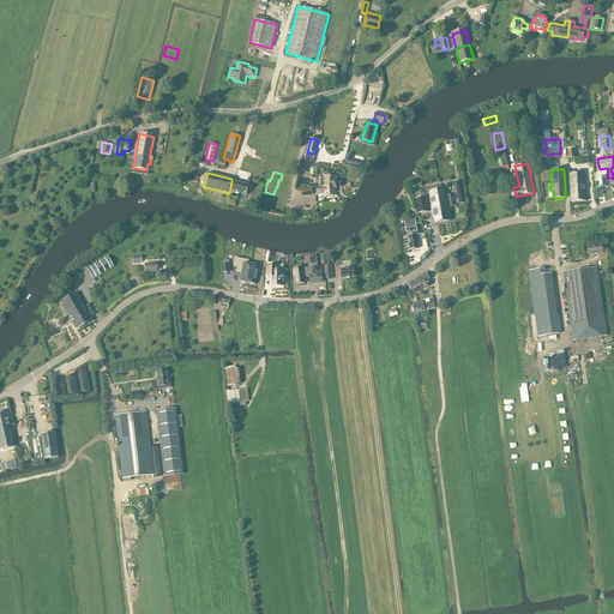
[(584,173),(570,174),(571,203),(585,202),(584,173)]
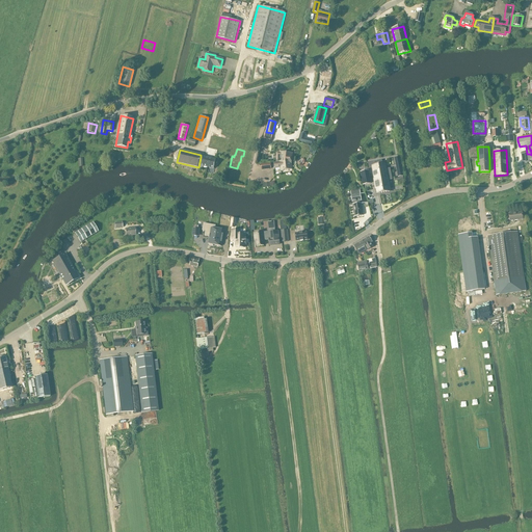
[(277,153),(276,161),(280,161),(280,162),(280,163),(289,162),(289,165),(292,165),(291,163),(293,153),(280,152),(280,153),(277,153)]
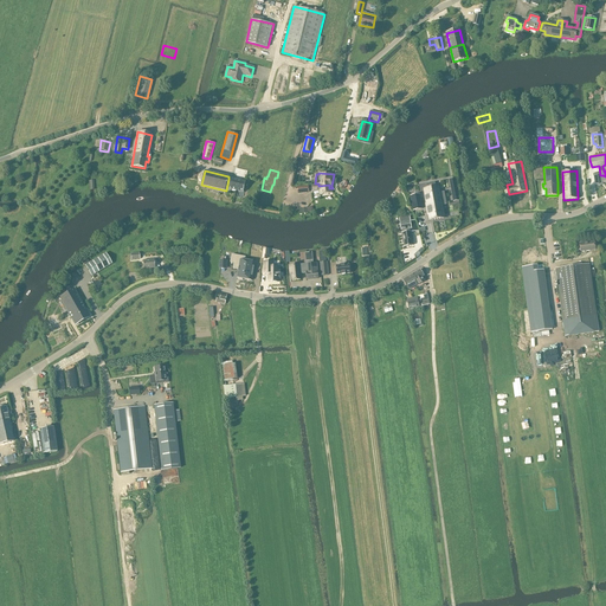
[(229,179),(226,191),(231,192),(232,189),(243,192),(245,182),(229,179)]
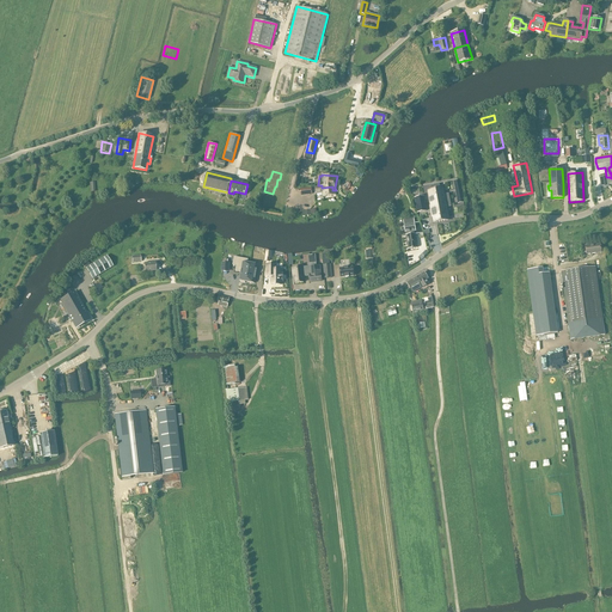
[(336,195),(336,190),(332,190),(332,187),(322,188),(322,187),(314,187),(316,193),(322,193),(323,197),(336,195)]
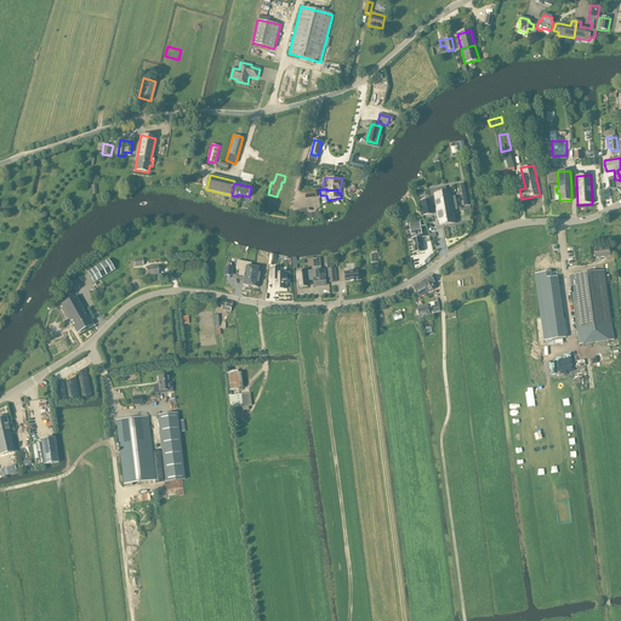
[(450,192),(434,194),(440,226),(446,224),(455,223),(454,212),(450,192)]
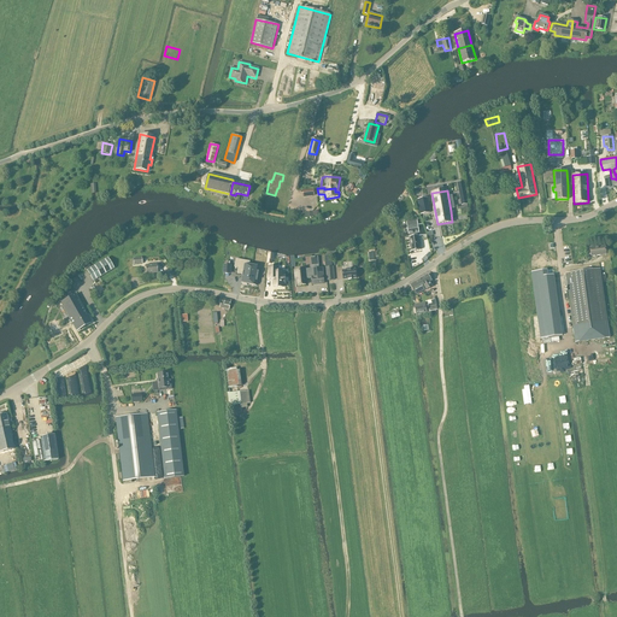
[(421,215),(430,212),(427,198),(418,200),(421,215)]
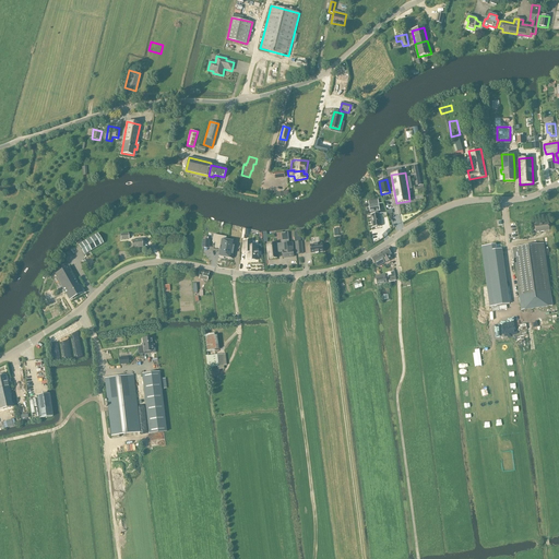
[(379,204),(369,205),(370,213),(370,215),(379,214),(385,213),(382,203),(379,204)]
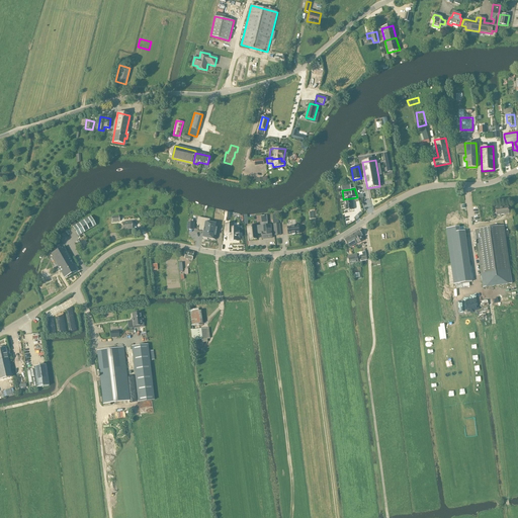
[(351,198),(343,199),(345,210),(353,209),(351,198)]
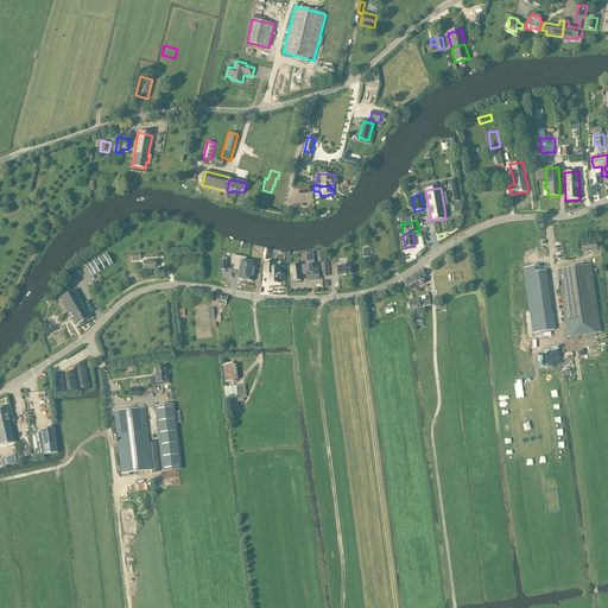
[(582,253),(597,251),(596,242),(581,245),(582,253)]
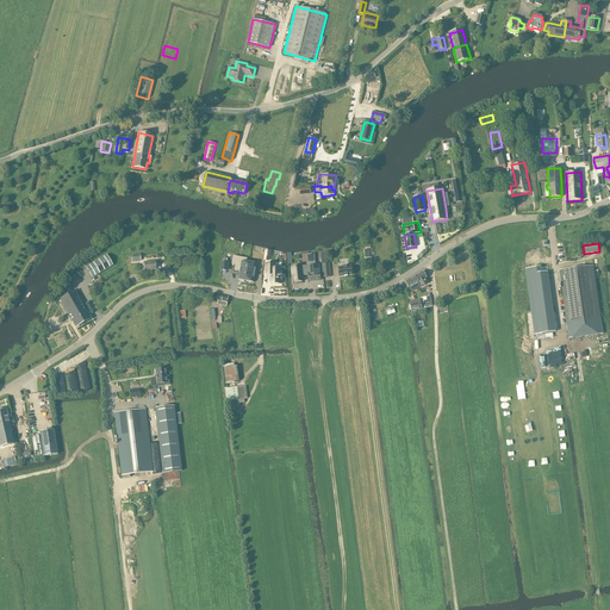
[(86,268),(92,278),(112,266),(106,255),(89,265),(86,268)]
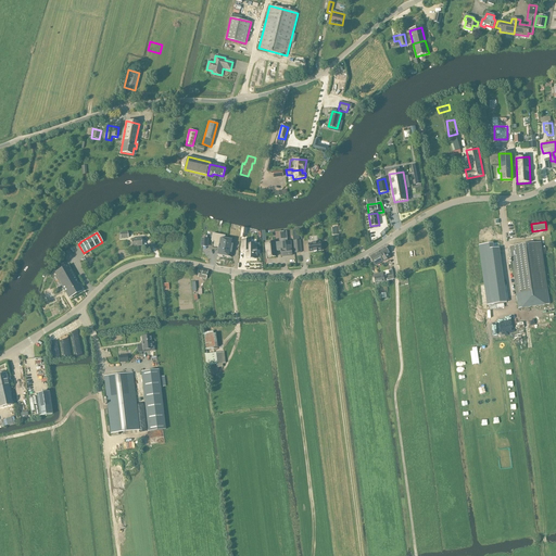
[(213,234),(212,241),(215,241),(214,245),(219,247),(217,255),(218,255),(218,256),(223,256),(224,256),(227,240),(225,239),(225,236),(216,235),(213,234)]
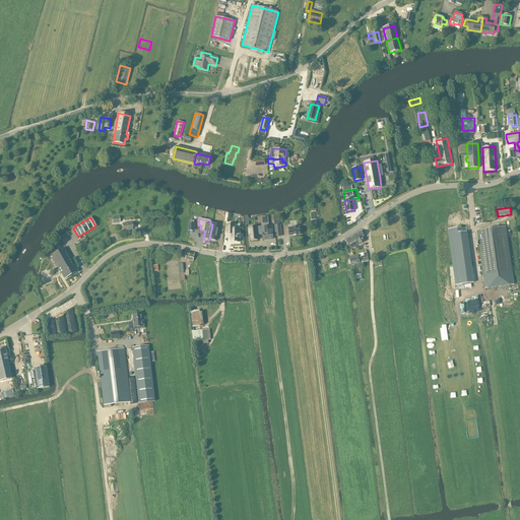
[(123,232),(133,231),(132,222),(122,223),(123,232)]
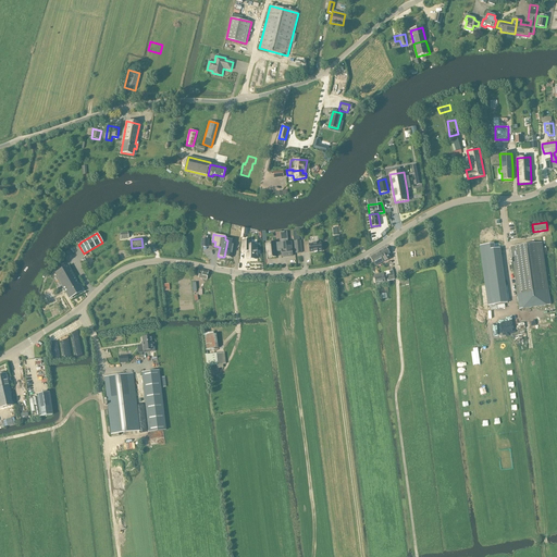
[(227,240),(224,257),(231,258),(234,242),(227,240)]
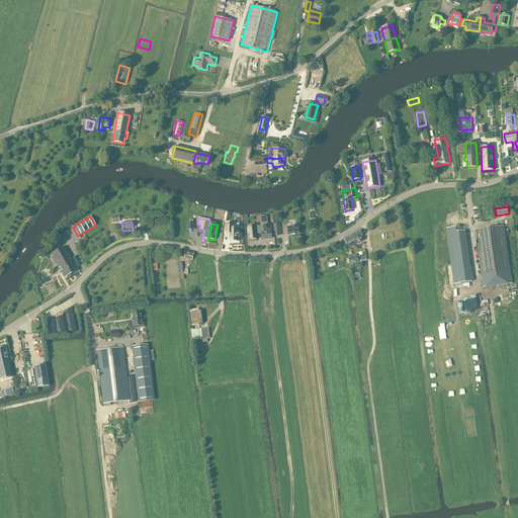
[(228,225),(228,235),(232,235),(232,241),(239,242),(241,230),(237,230),(237,226),(228,225)]
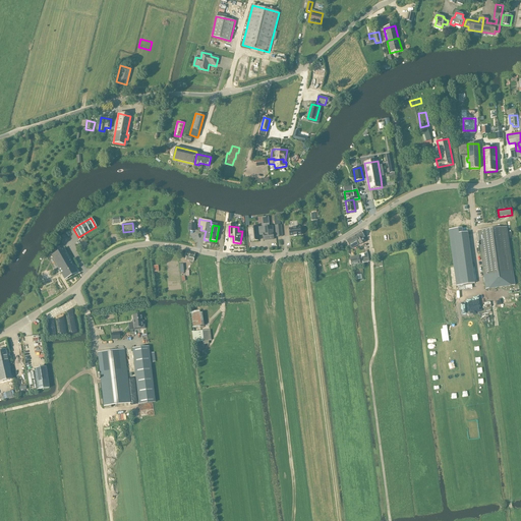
[(258,228),(249,229),(249,236),(251,236),(251,241),(258,240),(257,235),(259,235),(264,234),(265,234),(265,227),(263,227),(258,227),(258,228)]
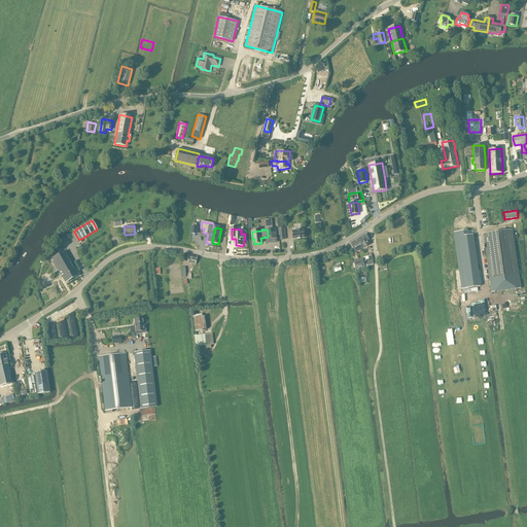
[(268,237),(267,237),(267,243),(272,242),(277,242),(276,237),(276,230),(273,230),(271,230),(270,230),(268,230),(268,237)]
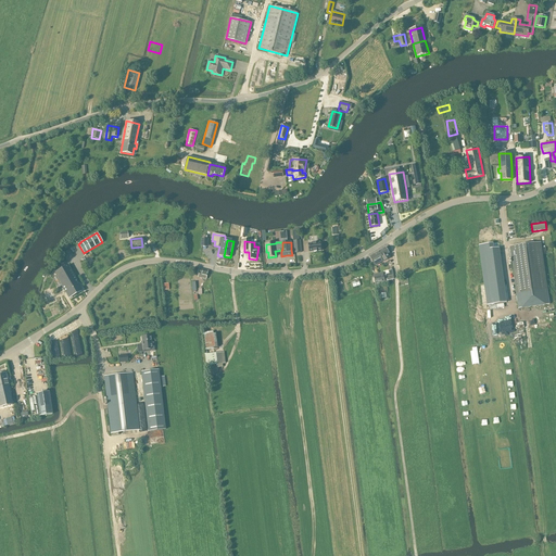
[(313,243),(308,243),(310,252),(314,252),(317,252),(317,251),(321,251),(320,242),(316,243),(316,242),(313,242),(313,243)]
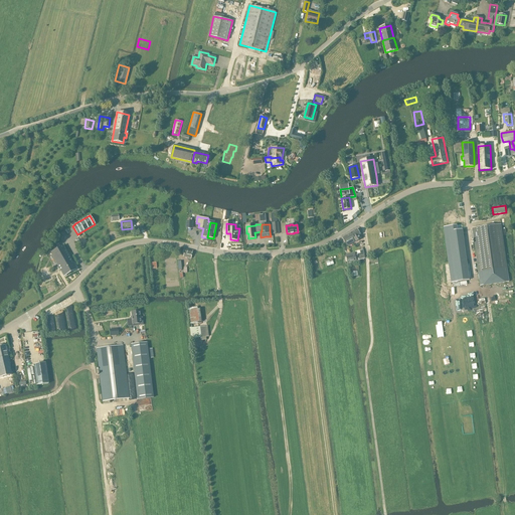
[(501,224),(472,228),(480,286),(509,282),(507,268),(502,235),(502,233),(502,229),(501,224)]
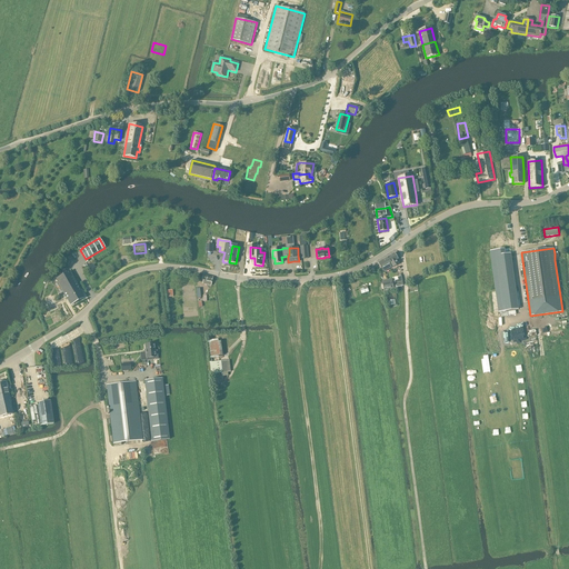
[(505,249),(490,251),(498,312),(518,309),(510,253),(505,255),(505,249)]
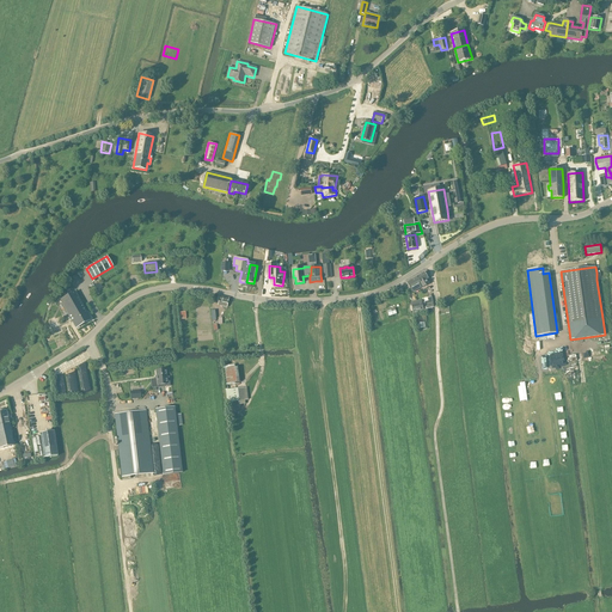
[(424,273),(417,276),(421,282),(421,283),(423,287),(428,283),(426,280),(428,279),(424,273)]
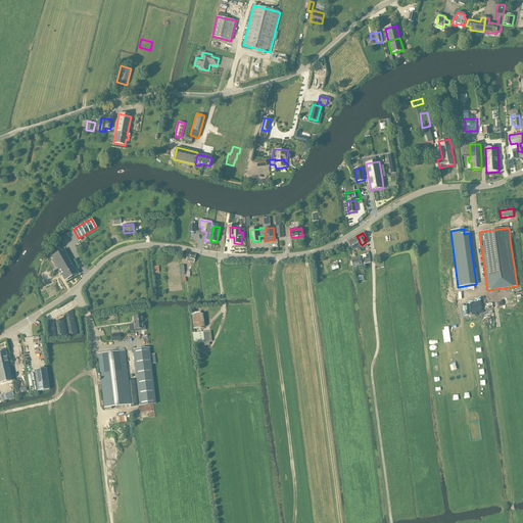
[(355,237),(347,242),(350,247),(352,249),(355,248),(360,245),(359,242),(360,242),(360,241),(357,236),(355,237)]
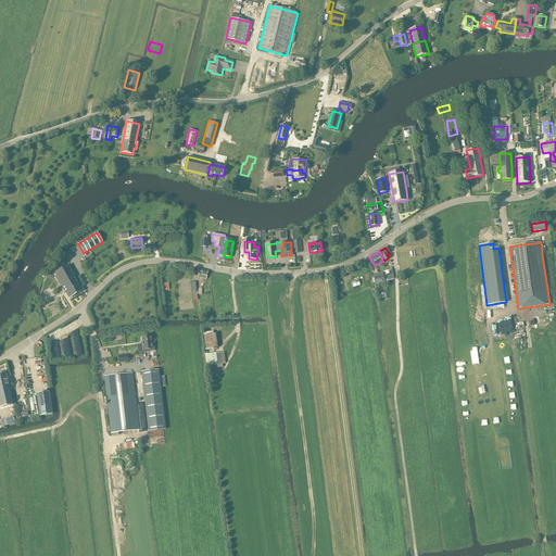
[(68,299),(81,291),(67,266),(54,273),(68,299)]
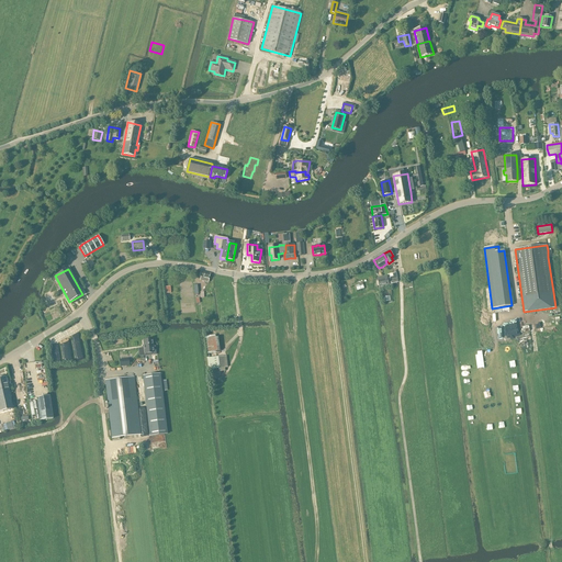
[(209,282),(211,273),(201,271),(200,277),(201,278),(200,280),(209,282)]
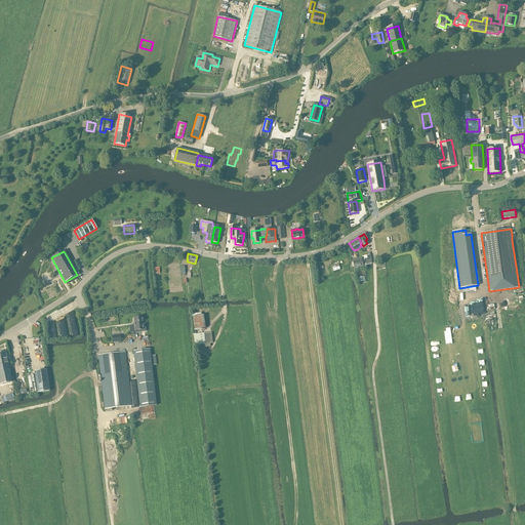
[(362,259),(354,261),(355,268),(364,266),(362,259)]
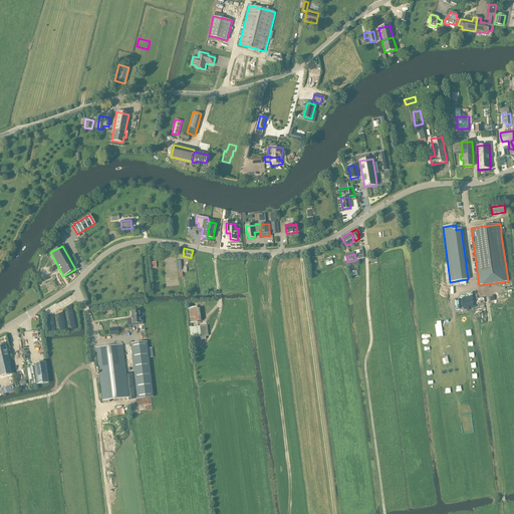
[(191,322),(201,321),(200,308),(189,310),(191,322)]
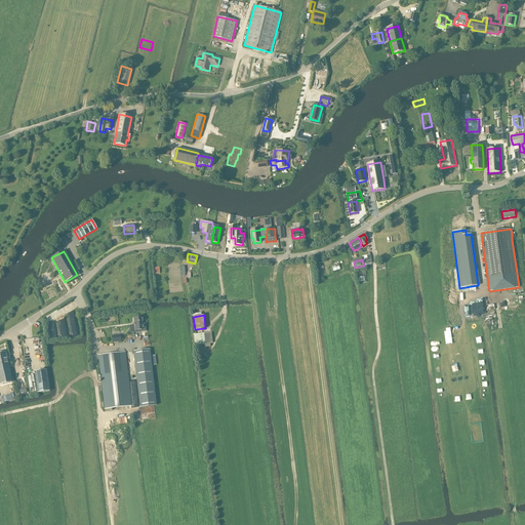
[(142,331),(142,332),(146,331),(145,324),(143,324),(143,318),(133,319),(134,325),(133,325),(134,331),(142,331)]
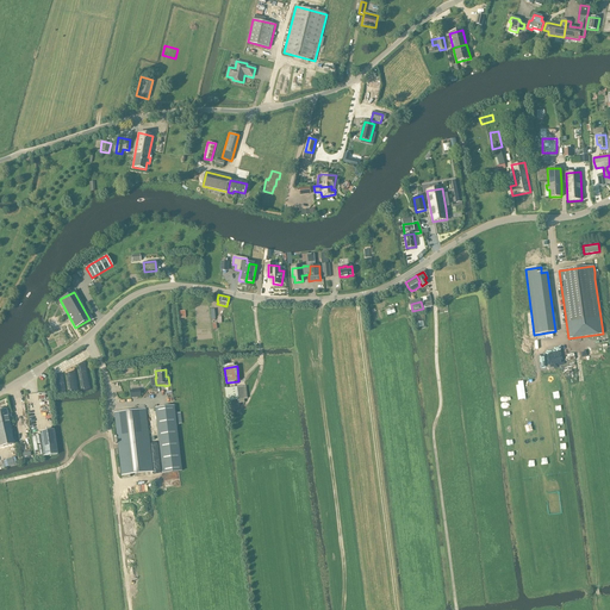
[(244,399),(243,387),(225,388),(226,402),(244,399)]
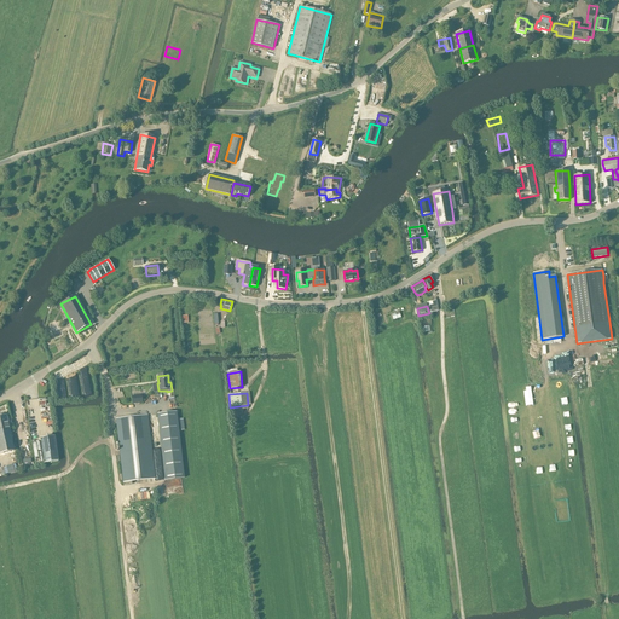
[(177,412),(157,415),(165,479),(181,478),(184,478),(177,412)]
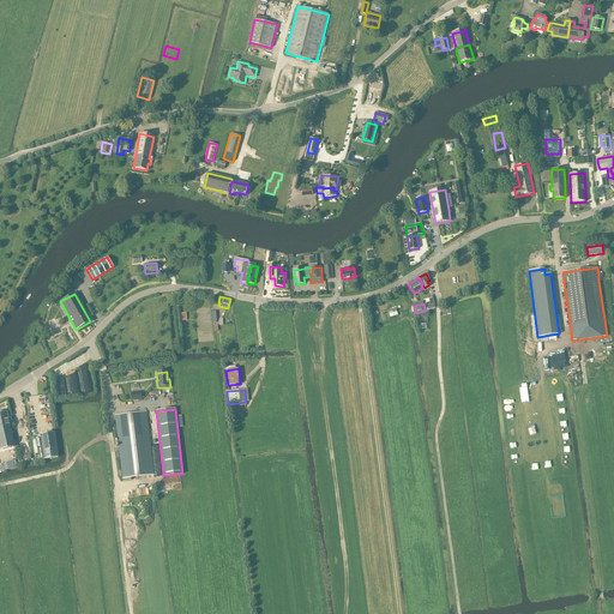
[(0,449),(13,446),(6,411),(0,413),(0,449)]
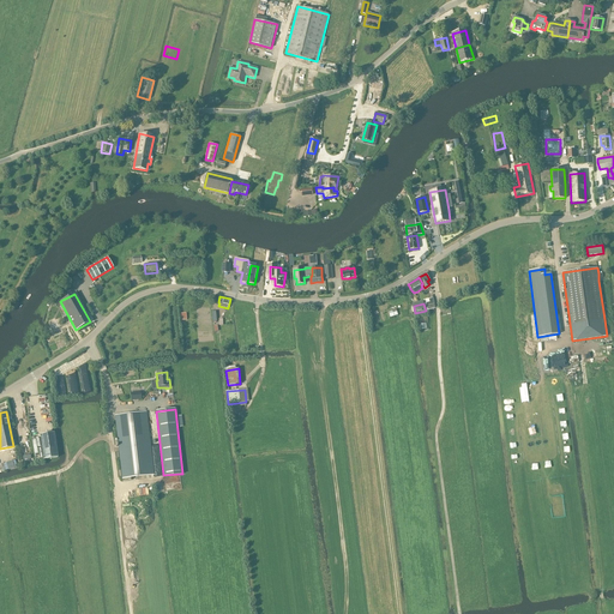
[(146,413),(137,414),(115,416),(122,479),(154,475),(146,413)]
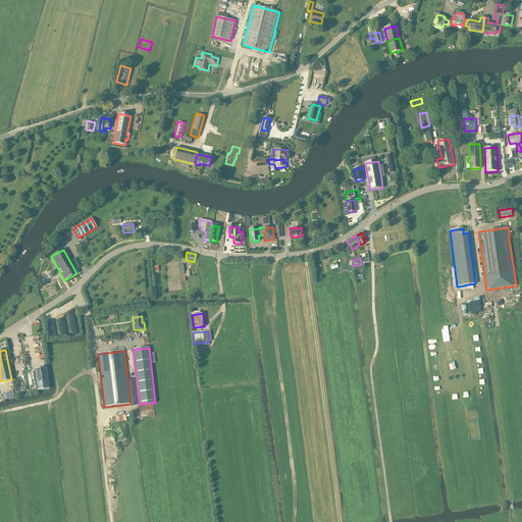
[(34,369),(37,390),(49,388),(46,368),(34,369)]
